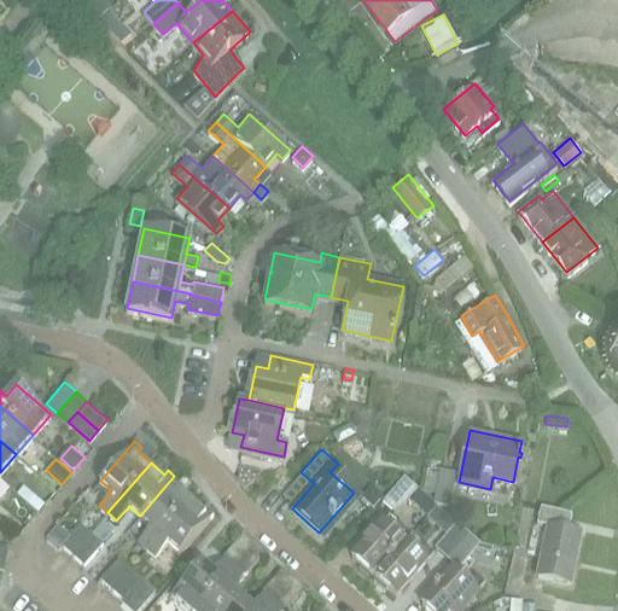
[(240,464),(238,476),(245,484),(262,469),(240,464)]
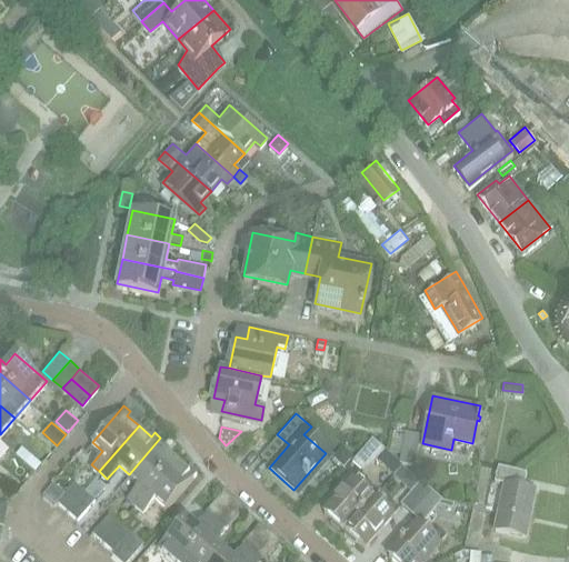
[(413,462),(420,432),(405,429),(399,459),(413,462)]
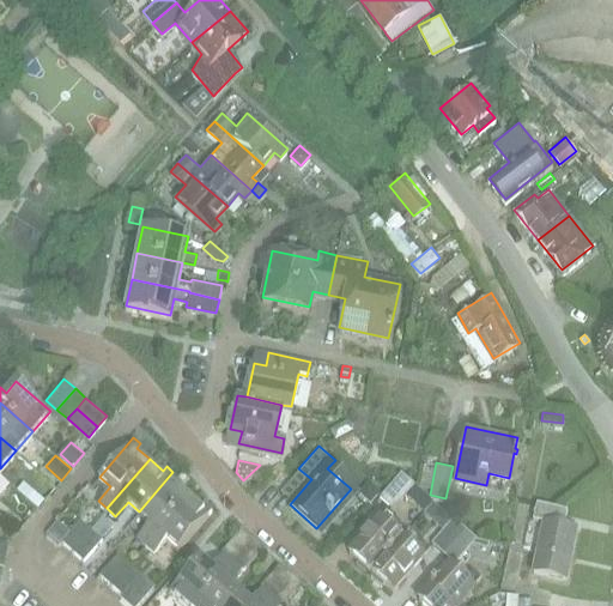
[(393,507),(414,480),(401,468),(378,494),(393,507)]
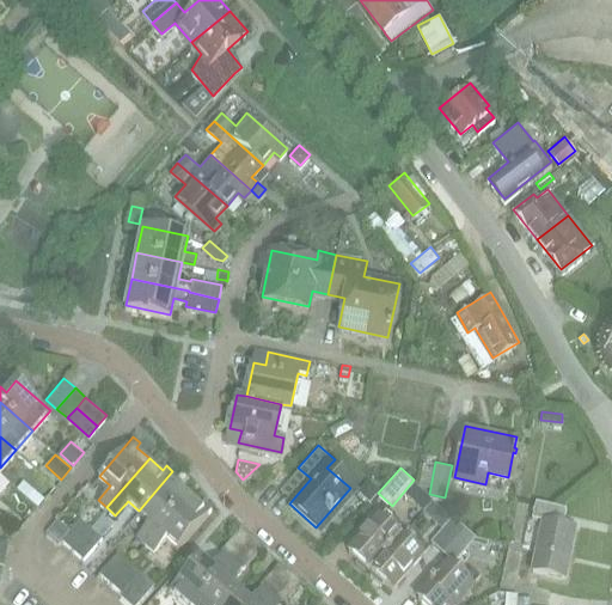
[(172,471),(139,511),(150,520),(138,533),(145,541),(188,493),(175,481),(178,477),(172,471)]
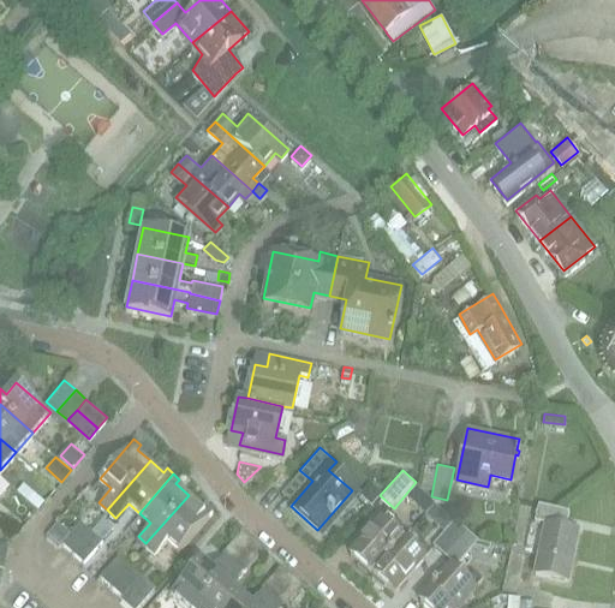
[(370,480),(359,492),(371,502),(382,490),(370,480)]
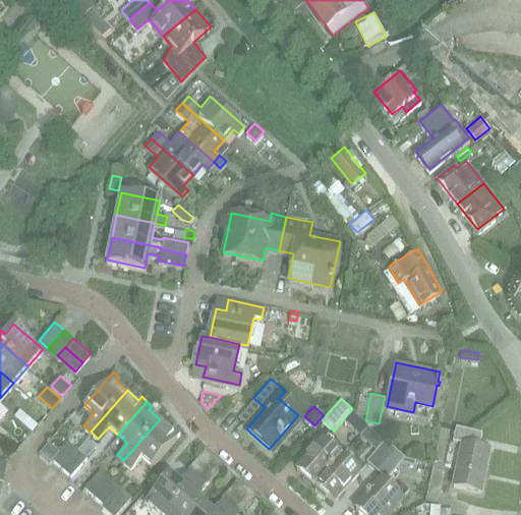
[(160,419),(123,460),(131,467),(141,455),(152,464),(180,431),(174,424),(171,428),(160,419)]
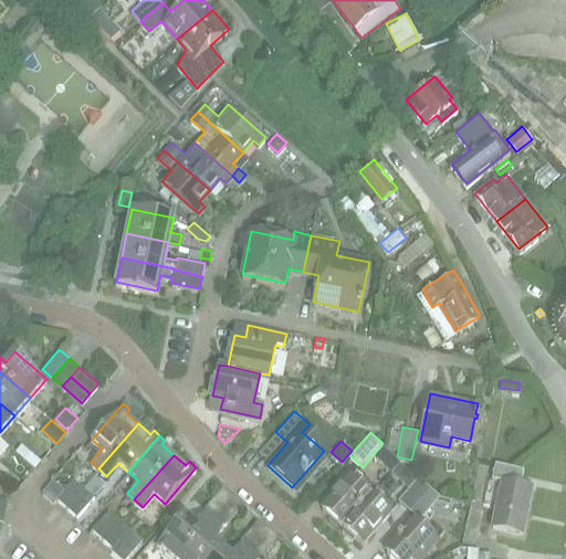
[(523,468),(511,465),(495,462),(492,477),(502,480),(492,526),(522,533),(533,485),(520,482),(523,468)]
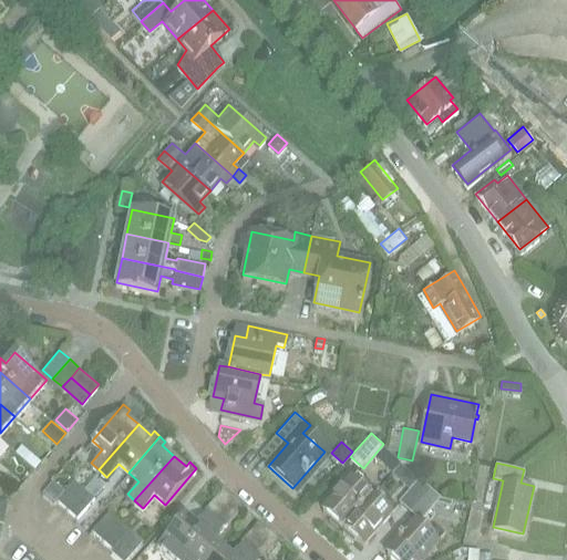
[(341,524),(342,526),(371,494),(359,483),(366,476),(358,469),(351,477),(350,477),(322,508),(331,516),(329,518),(338,527),(341,524)]
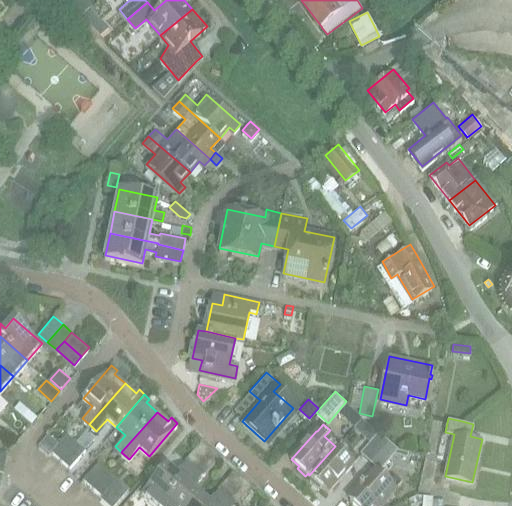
[(360,451),(370,459),(388,438),(379,430),(360,451)]
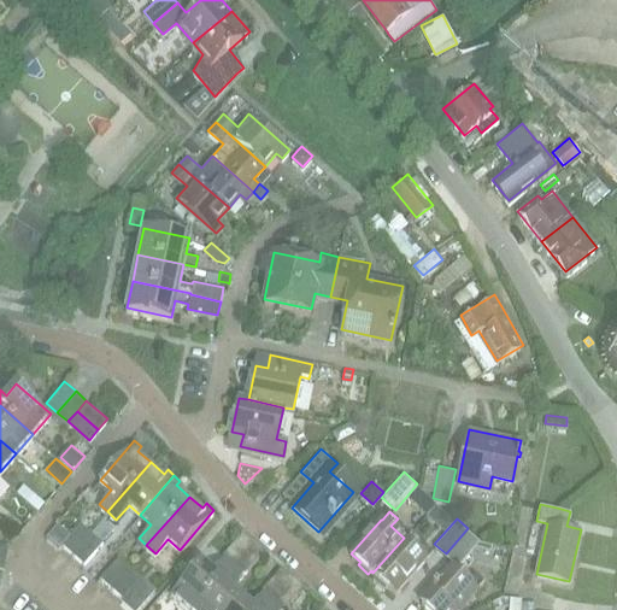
[(70,533),(62,543),(72,552),(92,529),(81,520),(70,533)]
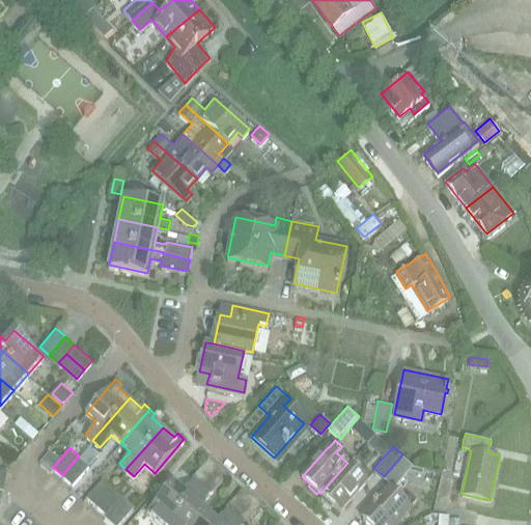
[(50,449),(40,460),(51,469),(53,467),(60,459),(50,449)]
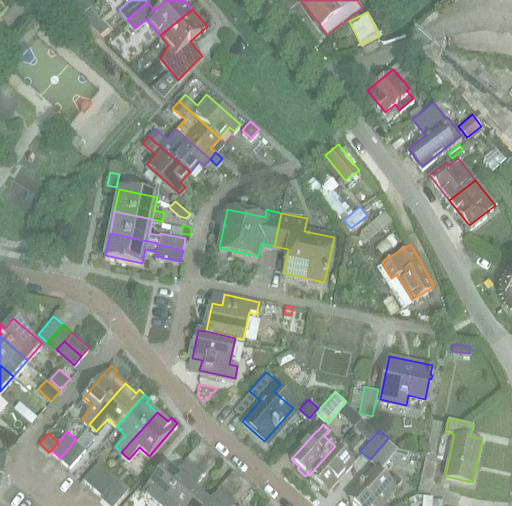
[(388,438),(370,459),(380,468),(398,447),(388,438)]
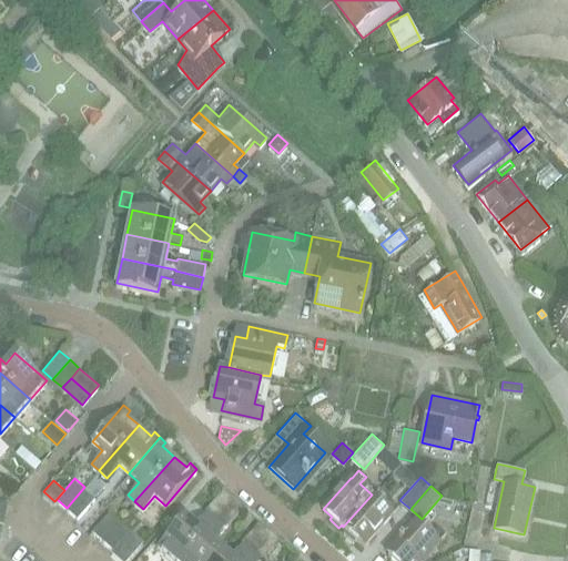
[(84,487),(67,508),(77,517),(95,496),(84,487)]
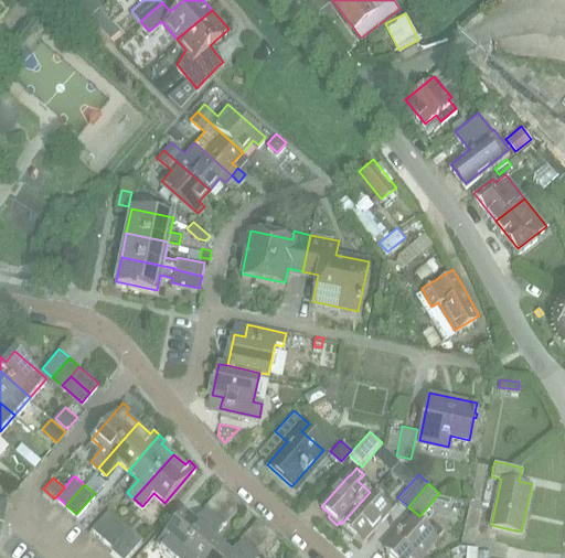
[(156,542),(174,557),(232,494),(222,485),(204,504),(206,506),(195,519),(184,510),(156,542)]
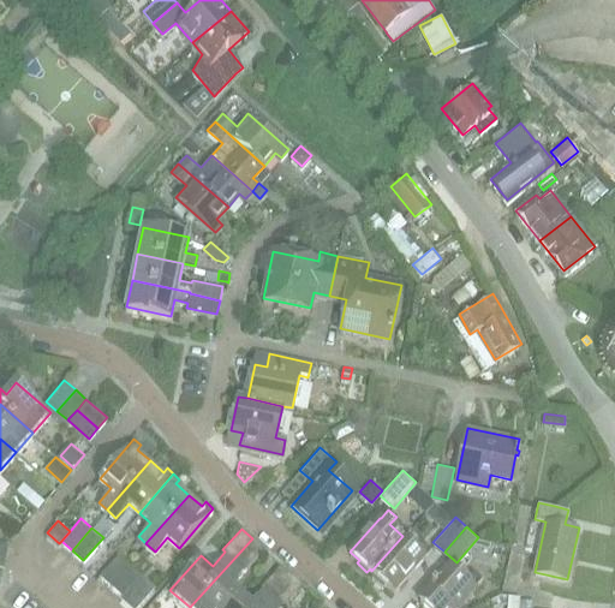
[(402,536),(371,571),(374,573),(371,576),(382,585),(384,582),(394,590),(425,555),(424,554),(431,547),(423,540),(416,548),(402,536)]
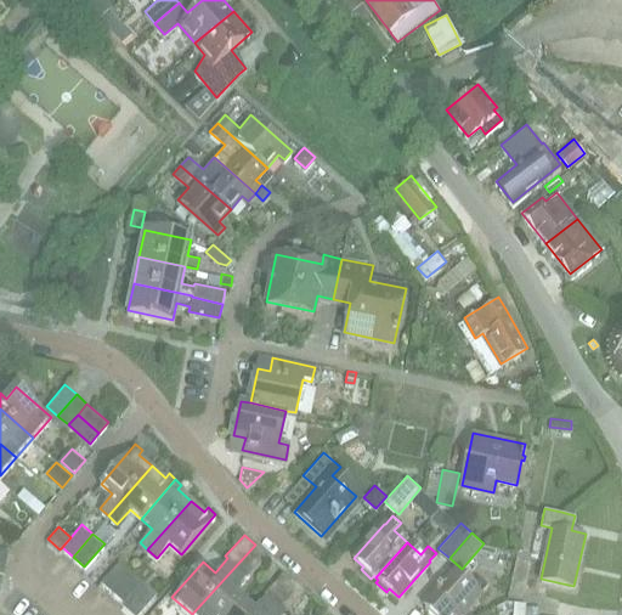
[(255,545),(192,614),(227,614),(243,598),(232,588),(244,574),(247,575),(266,554),(255,545)]
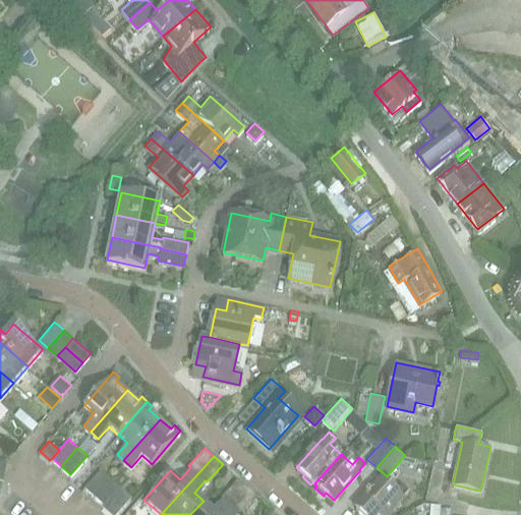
[(84,487),(88,489),(94,495),(111,475),(101,467),(84,487)]
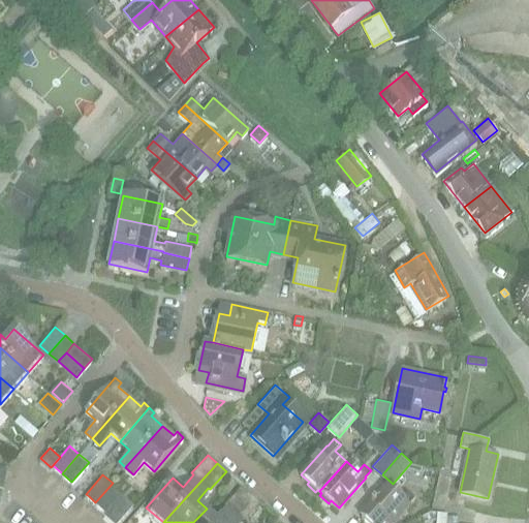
[(113,483),(95,502),(105,511),(122,491),(113,483)]
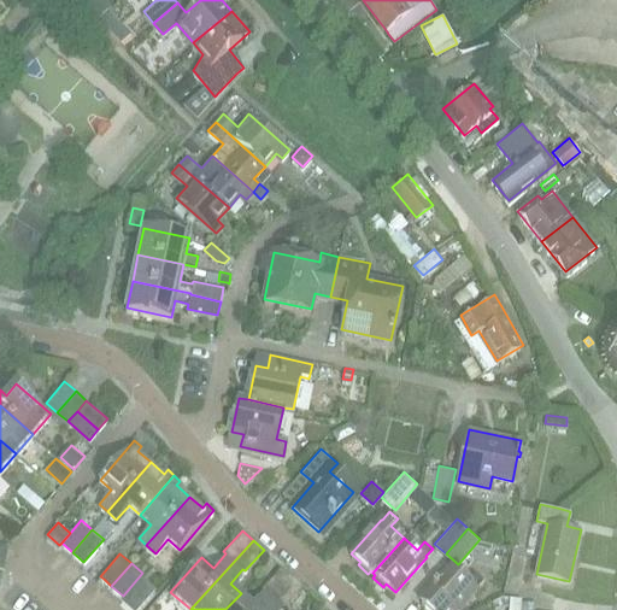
[(241,593),(225,609),(260,609),(292,574),(281,564),(263,586),(265,588),(252,602),(241,593)]
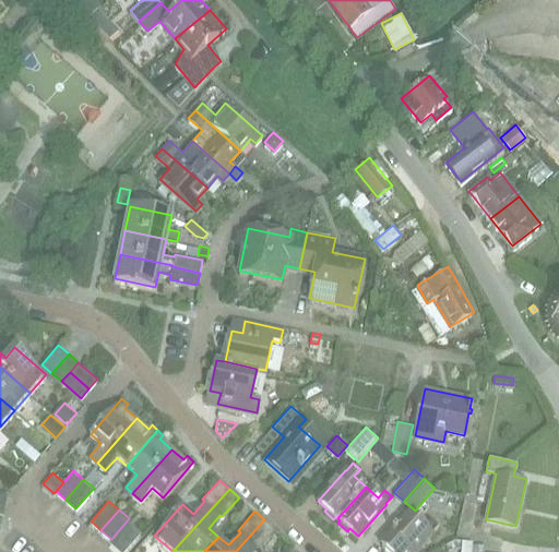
[(403,551),(409,546),(416,551),(426,551),(428,551),(420,546),(439,524),(430,517),(424,525),(408,512),(381,543),(391,551),(403,551)]
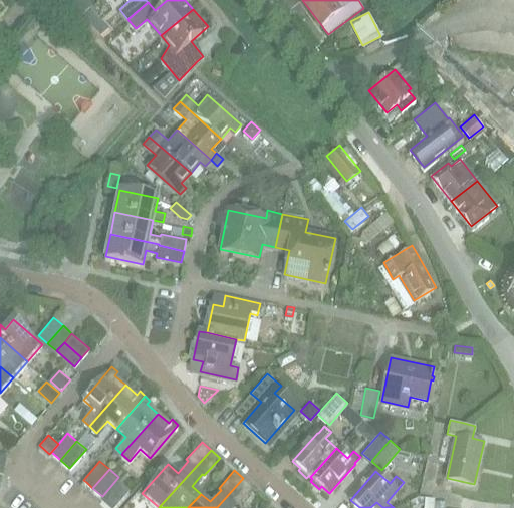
[(243,478),(217,507),(229,507),(235,502),(237,504),(252,486),(243,478)]
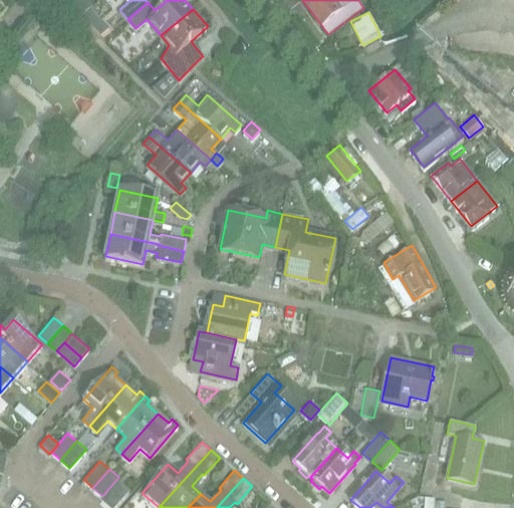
[(433,507),(434,496),(425,495),(424,507),(433,507)]
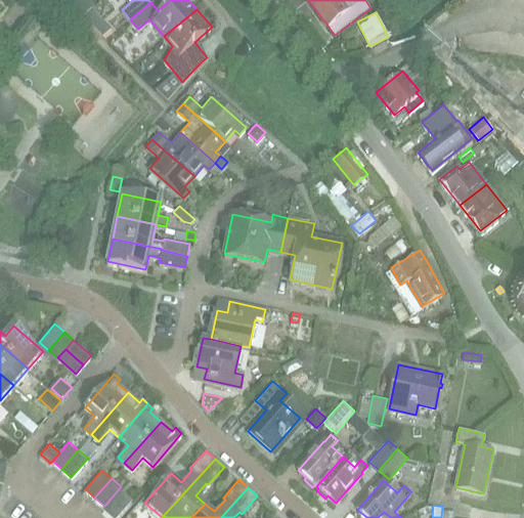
[(452,517),(453,508),(443,507),(443,506),(442,506),(441,517),(452,517)]
